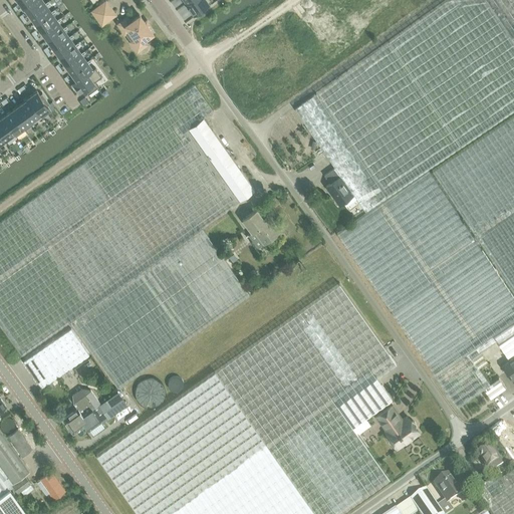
[(42,0),(31,0),(22,7),(23,7),(24,7),(29,14),(45,3),(42,0)]
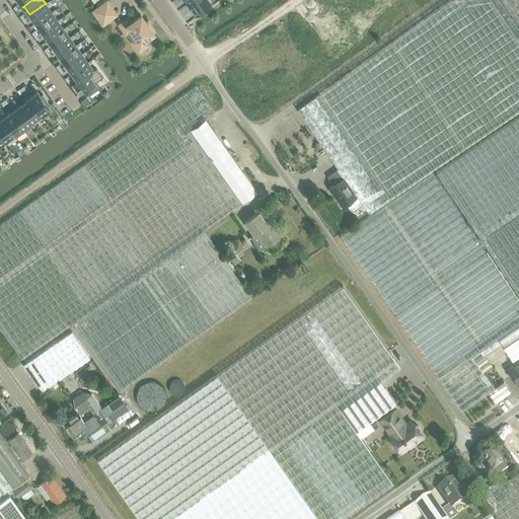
[(192,0),(189,2),(188,3),(195,13),(211,2),(213,0),(192,0)]
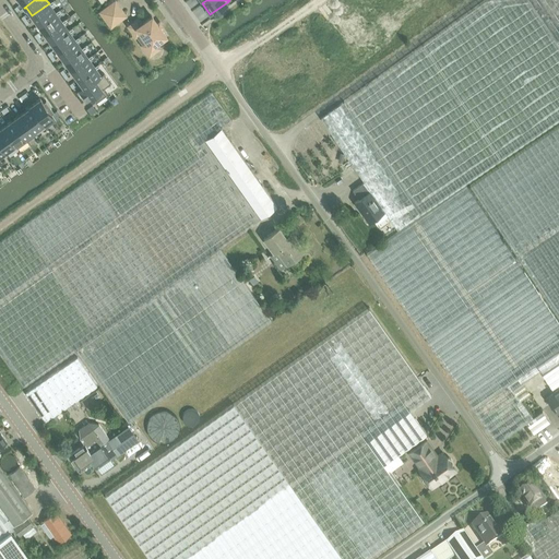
[(558,0),(483,0),(320,117),(365,181),(384,211),(397,229),(558,118),(558,0)]
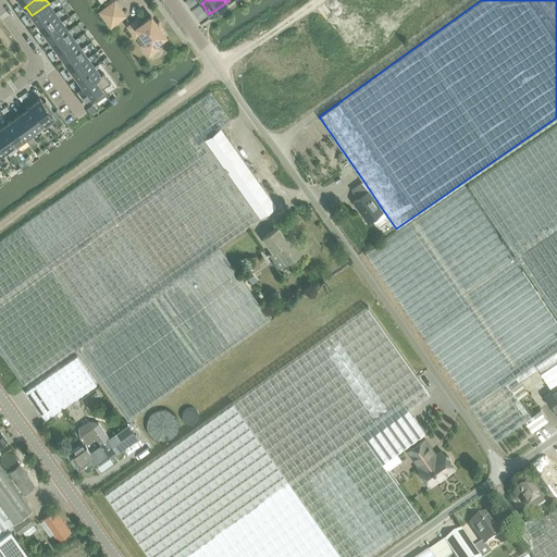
[(114,1),(101,11),(110,24),(124,14),(114,1)]
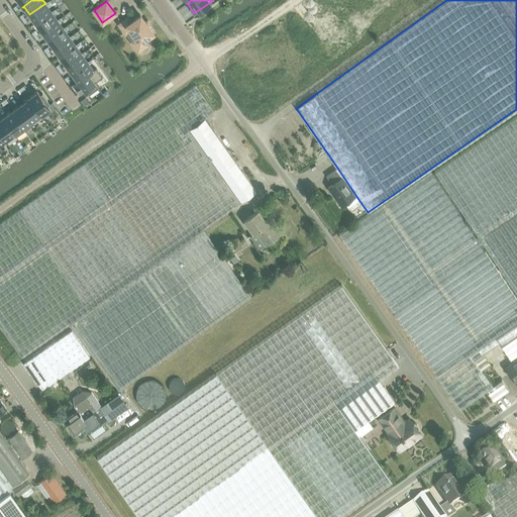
[(45,3),(29,14),(35,23),(52,12),(45,3)]
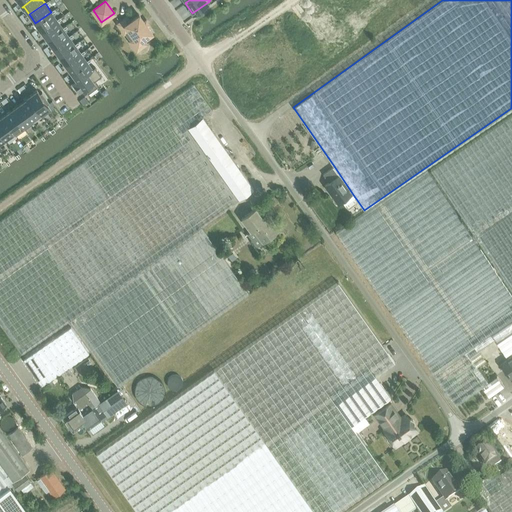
[(51,12),(35,23),(41,31),(57,20),(51,12)]
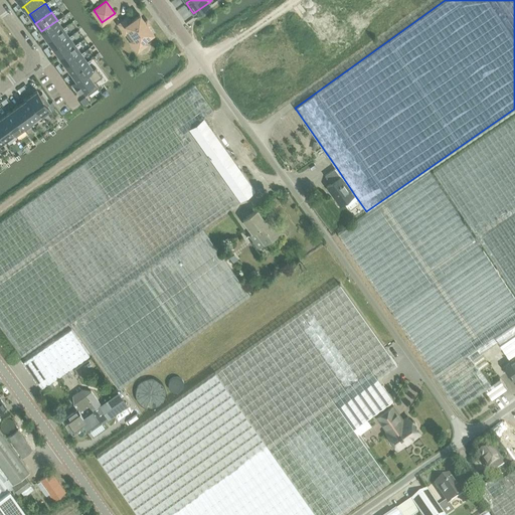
[(128,17),(118,23),(125,33),(126,32),(138,50),(147,43),(144,39),(152,33),(140,15),(131,21),(128,17)]
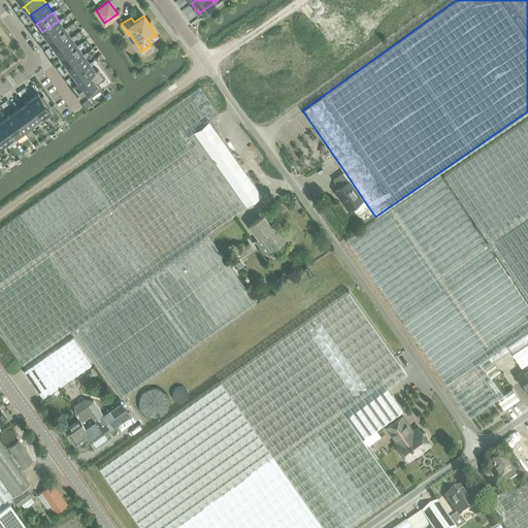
[(59,21),(42,32),(48,40),(65,29),(59,21)]
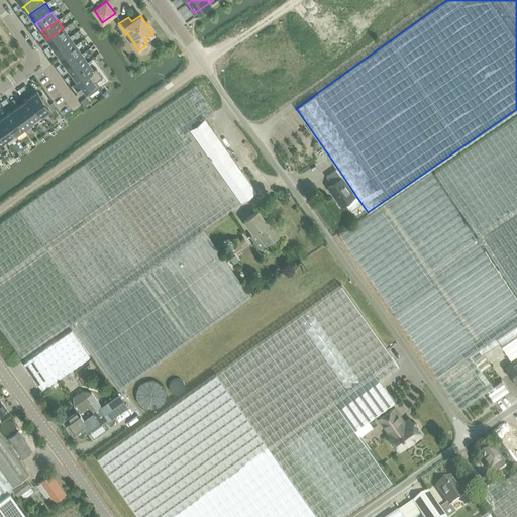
[(64,28),(47,39),(54,47),(69,36),(64,28)]
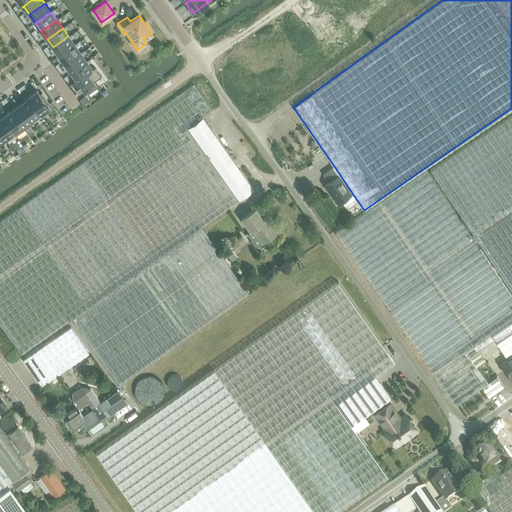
[(68,36),(53,47),(59,56),(74,45),(68,36)]
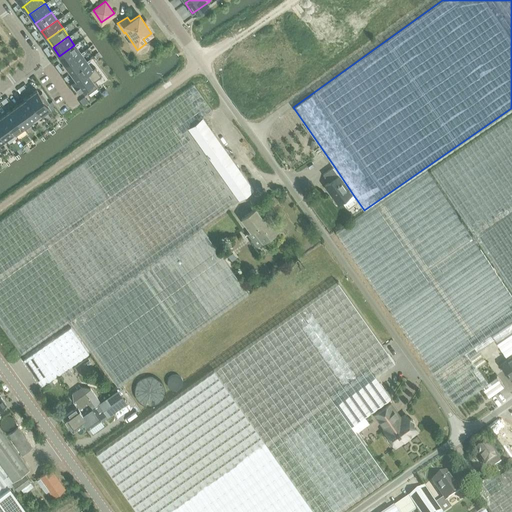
[(74,45),(59,56),(65,64),(80,53),(74,45)]
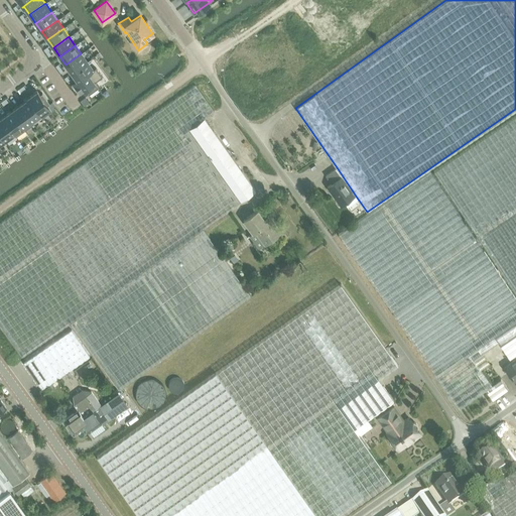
[(81,53),(66,65),(72,73),(87,61),(81,53)]
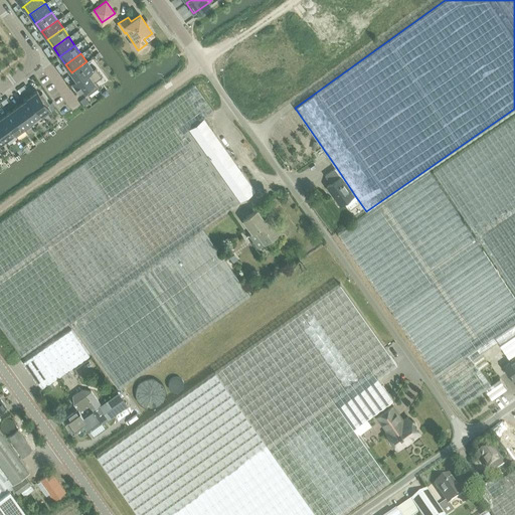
[(87,61),(71,72),(77,80),(72,84),(89,73),(95,81),(102,76),(96,67),(93,69),(87,61)]
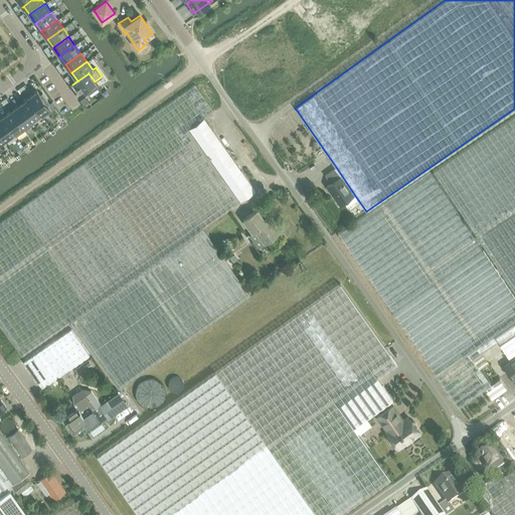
[(89,73),(72,84),(78,94),(84,90),(89,95),(99,88),(95,81),(89,73)]
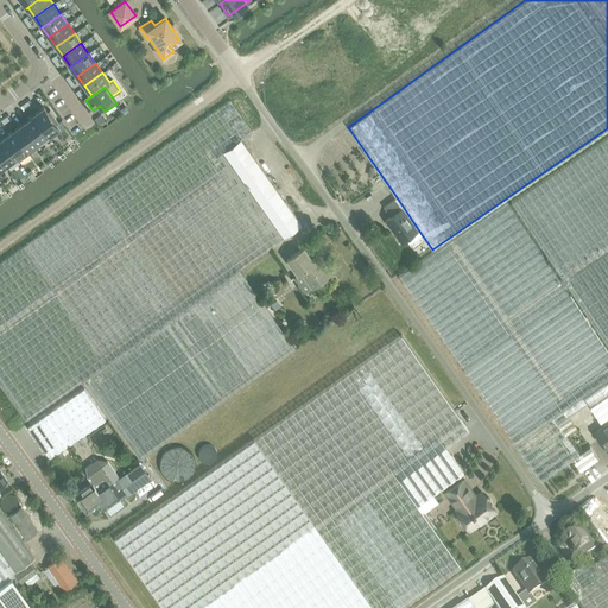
[(230,100),(0,263),(0,384),(10,397),(26,420),(83,379),(139,460),(221,400),(293,348),(239,270),(283,238),(228,160),(223,152),(241,139),(247,135),(253,131),(230,100)]
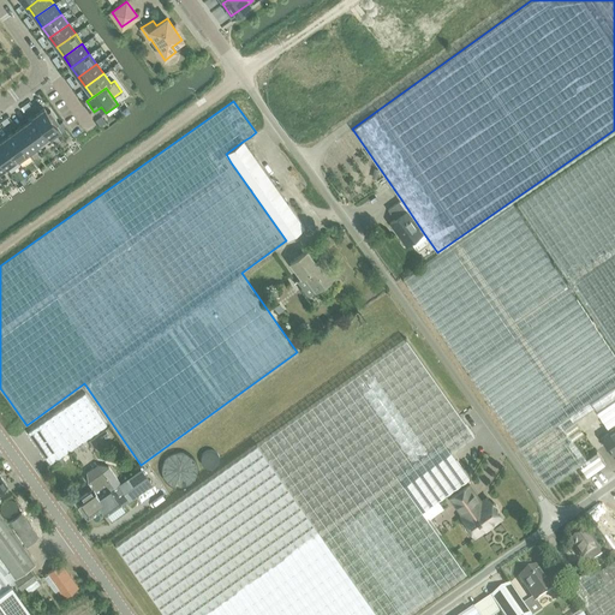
[(45,108),(34,115),(51,139),(61,132),(57,125),(59,124),(54,118),(55,118),(51,112),(48,113),(45,108)]
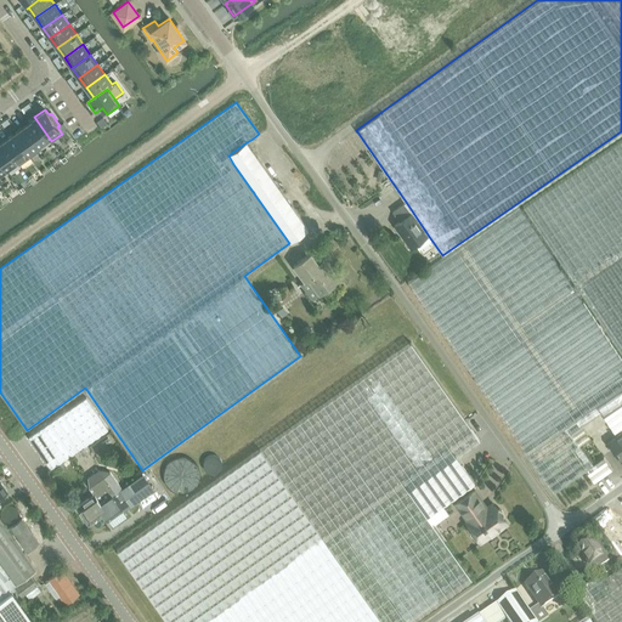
[(34,119),(23,126),(40,150),(41,148),(38,145),(47,139),(50,142),(51,141),(34,117),(33,118),(34,119)]
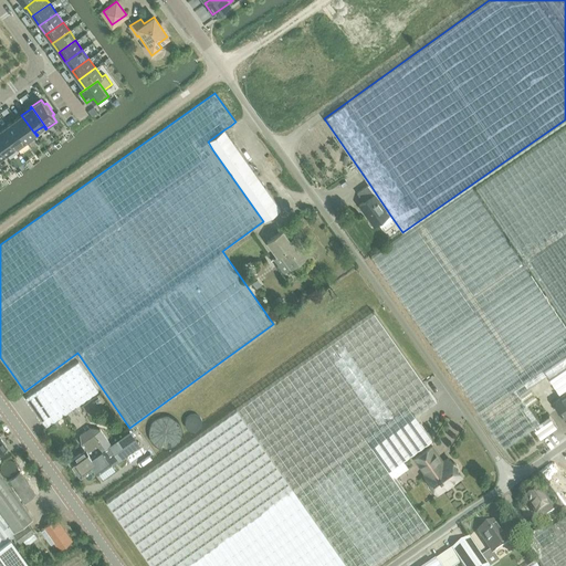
[(88,111),(92,116),(97,113),(94,106),(88,111)]
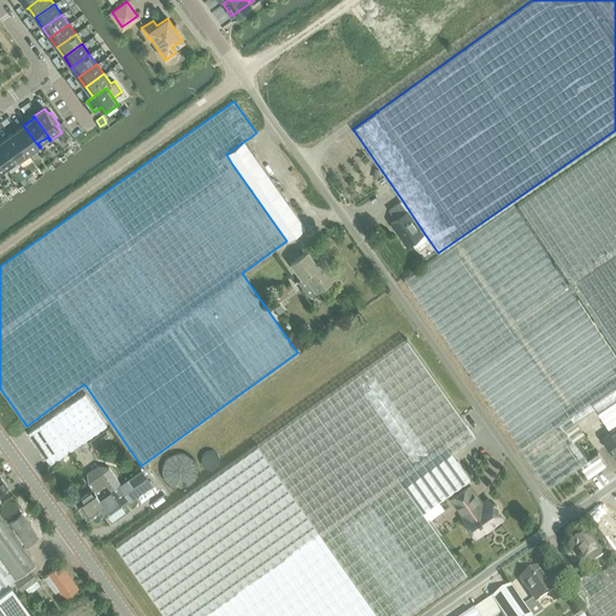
[(59,124),(57,125),(61,132),(67,128),(63,122),(59,124)]
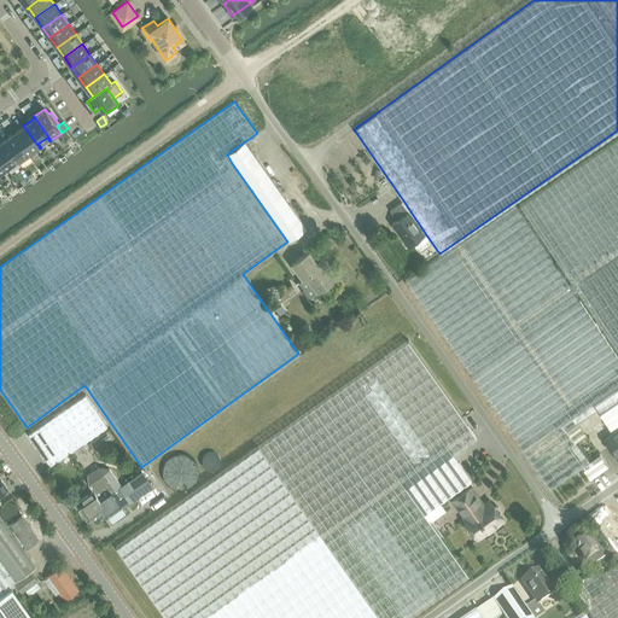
[(23,126),(13,133),(30,156),(40,149),(23,126)]
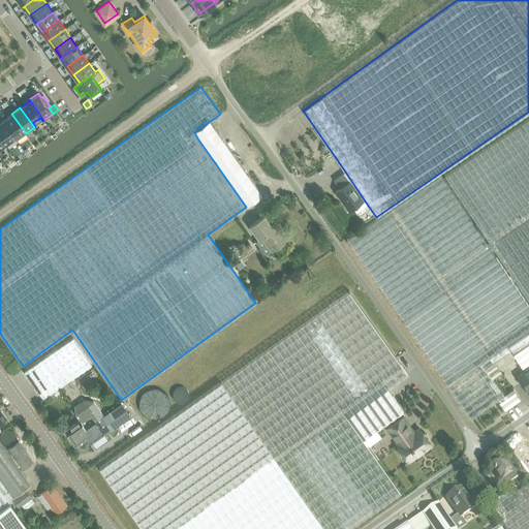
[(11,114),(2,120),(14,136),(17,139),(25,133),(26,133),(11,114)]
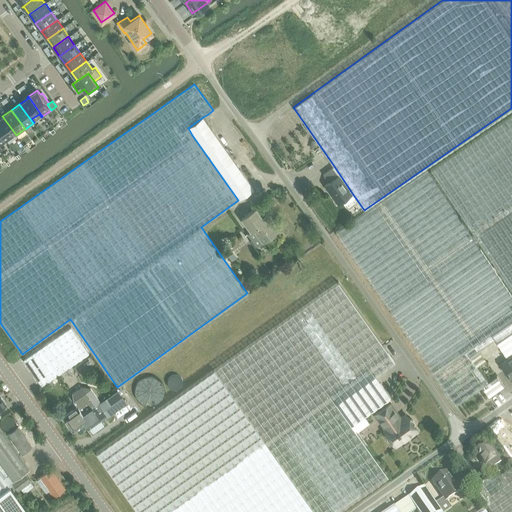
[(511,115),(430,170),(474,235),(478,240),(511,291),(511,115)]
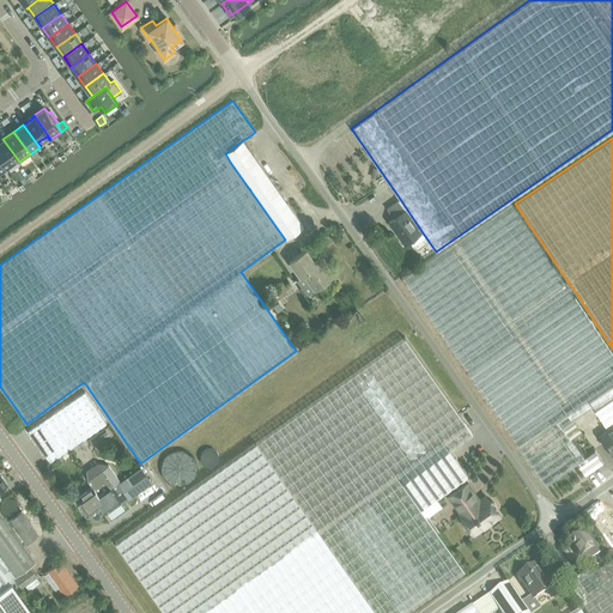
[(2,139),(0,140),(0,158),(6,167),(17,158),(2,139)]
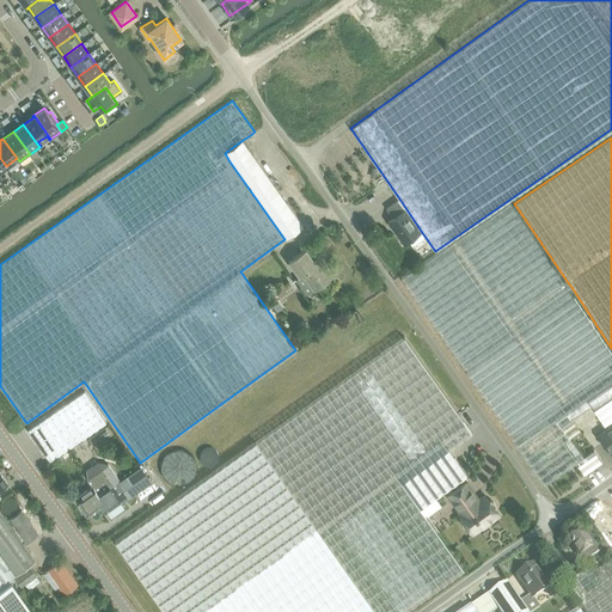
[(243,140),(225,153),(230,161),(285,239),(292,234),(303,226),(292,210),(249,148),(243,140)]
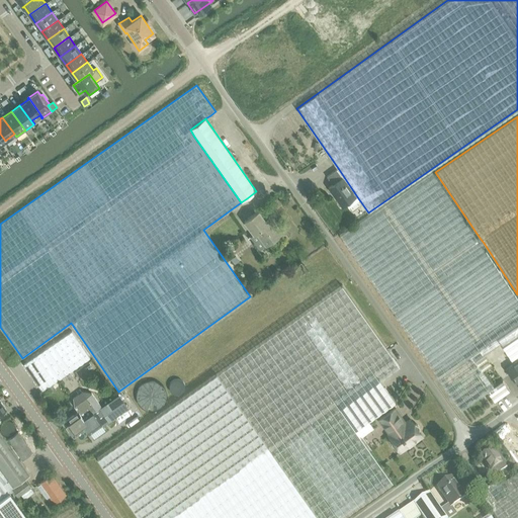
[(338,168),(327,176),(333,184),(329,187),(333,193),(334,193),(343,205),(356,195),(338,168)]
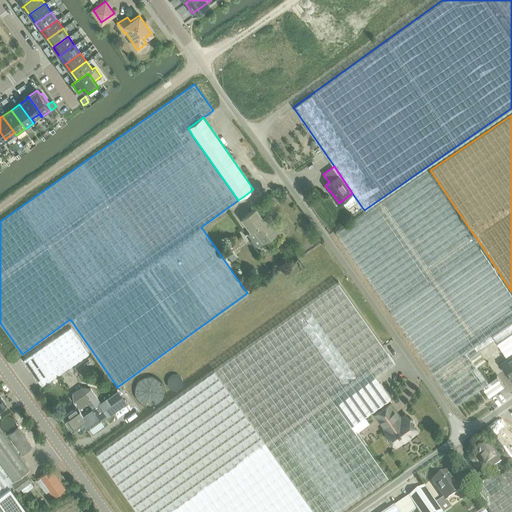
[(427,169),(335,232),(456,405),(481,387),(489,397),(504,387),(496,376),(488,382),(470,356),(494,339),(511,325),(511,295),(476,242),(478,240),(474,235),(472,236),(427,169)]
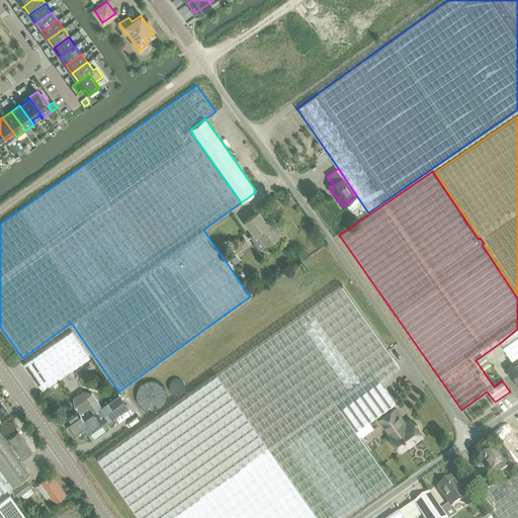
[(252,216),(245,222),(253,234),(254,234),(251,236),(255,243),(261,239),(266,245),(281,235),(268,217),(264,220),(259,211),(252,216)]
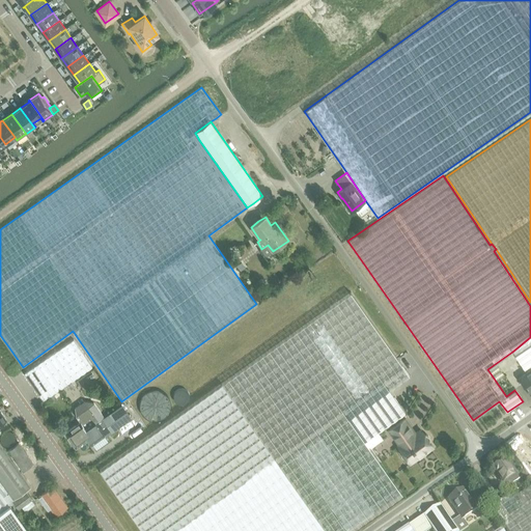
[(249,365),(100,471),(142,530),(350,530),(401,495),(369,448),(364,441),(347,418),(389,390),(409,375),(351,292),(254,361),(249,365)]
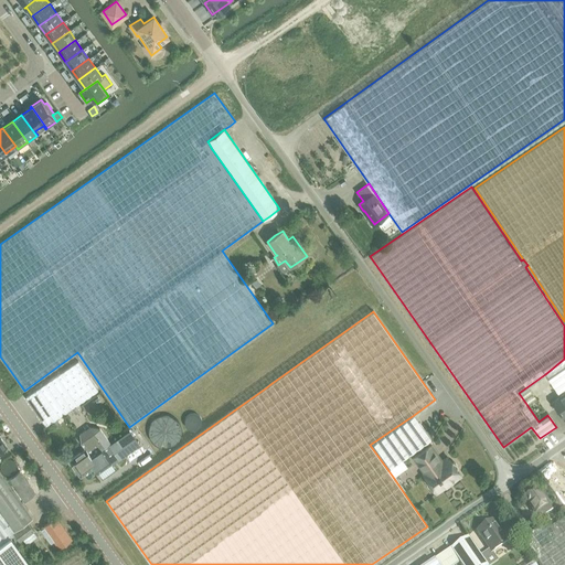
[(564,359),(545,374),(558,392),(562,390),(564,393),(564,392),(564,359)]
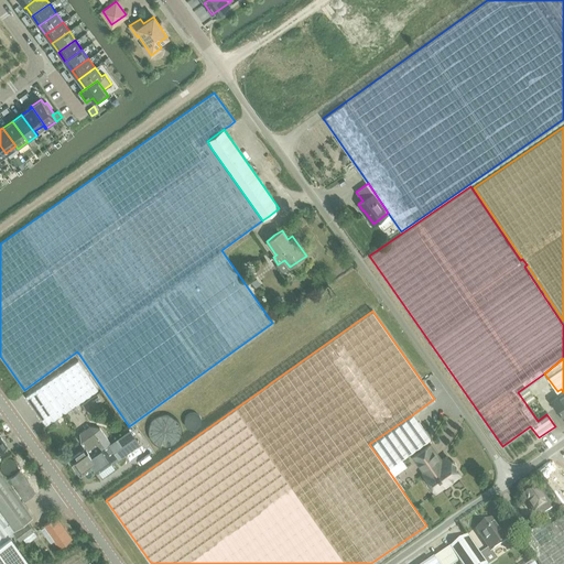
[(78,359),(25,397),(45,425),(98,388),(78,359)]
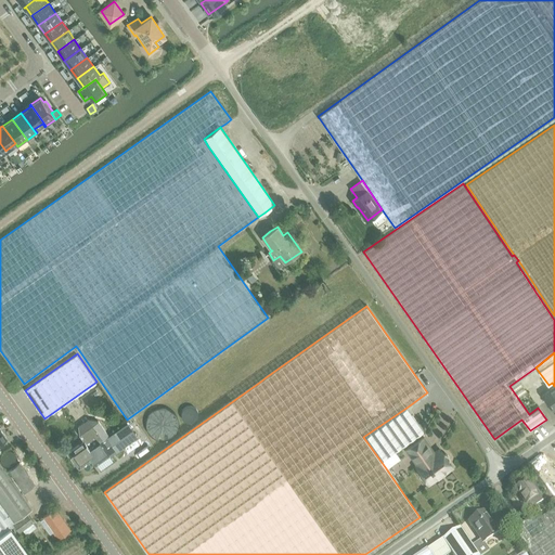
[(554,385),(554,386),(542,395),(553,410),(554,408),(554,385)]
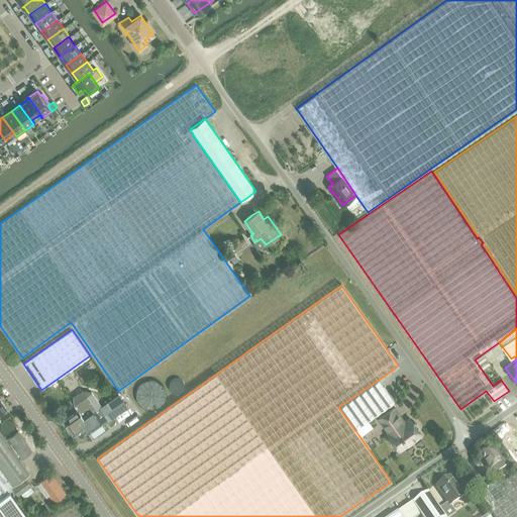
[(159,399),(157,393),(162,391),(158,378),(135,384),(141,404),(159,399)]
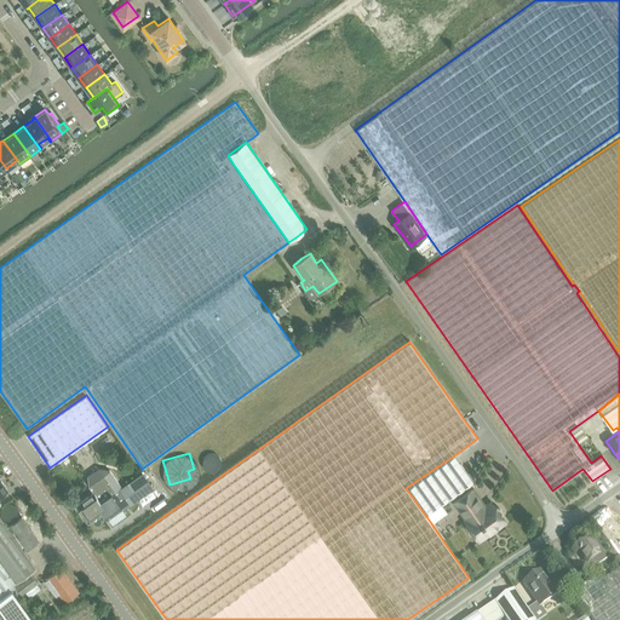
[(454,455),(406,488),(425,515),(431,523),(447,512),(442,504),(472,482),(454,455)]
